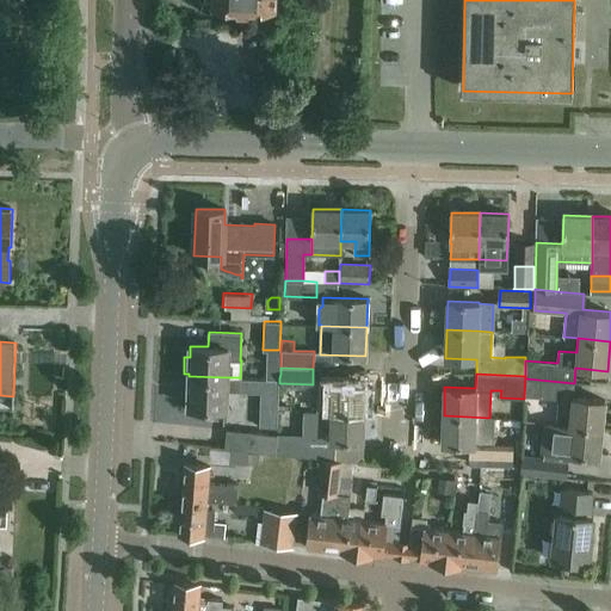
[(189,376),(187,407),(226,408),(226,392),(240,392),(240,378),(239,377),(227,377),(189,376)]
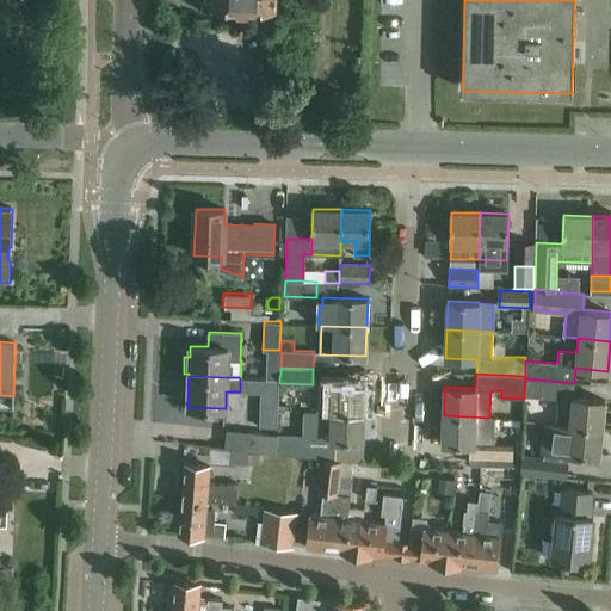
[(559,399),(556,425),(602,430),(604,401),(572,397),(574,383),(525,378),(524,396),(559,399)]
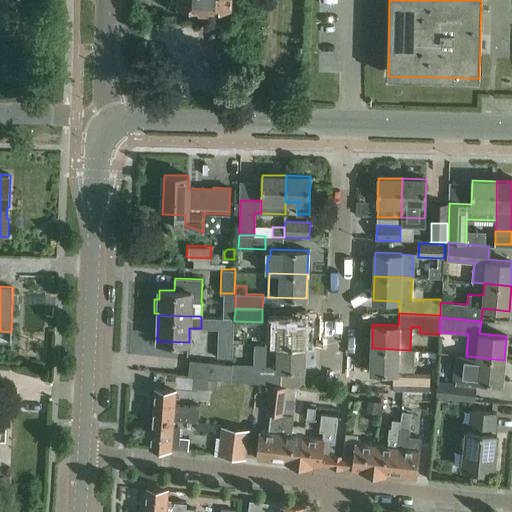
[(264,335),(266,337),(266,345),(305,346),(306,322),(267,321),(267,330),(265,331),(264,335)]
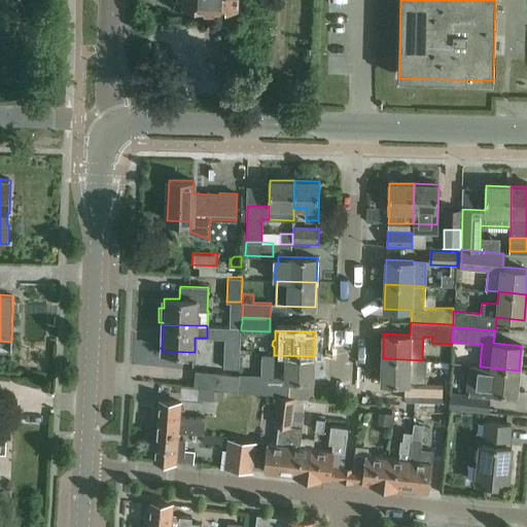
[(240,364),(259,364),(259,353),(240,353),(240,364)]
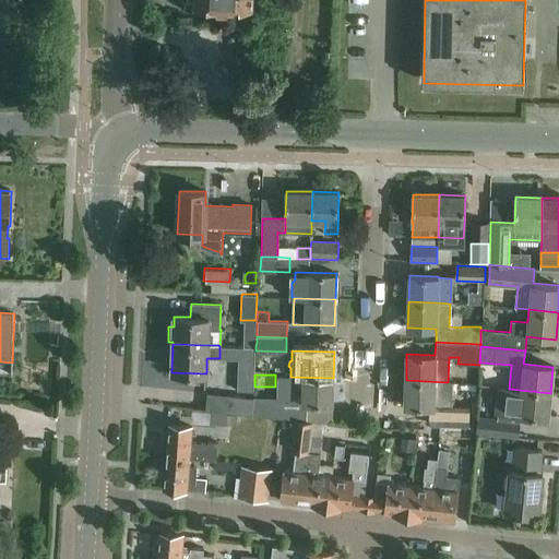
[(287,395),(288,375),(277,375),(276,395),(287,395)]
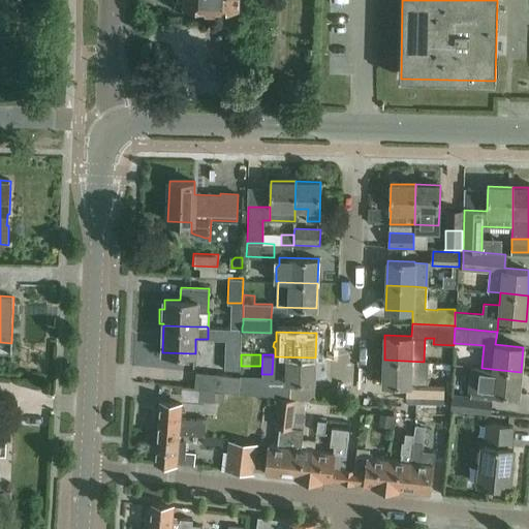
[(242,375),(241,392),(286,397),(286,381),(314,382),(315,358),(275,356),(275,376),(261,375),(242,375)]
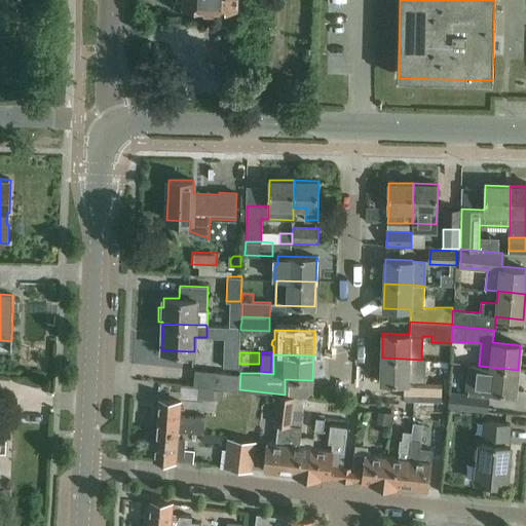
[(381,382),(407,383),(407,402),(441,401),(442,383),(424,382),(424,371),(421,371),(421,369),(421,360),(382,358),(381,382)]
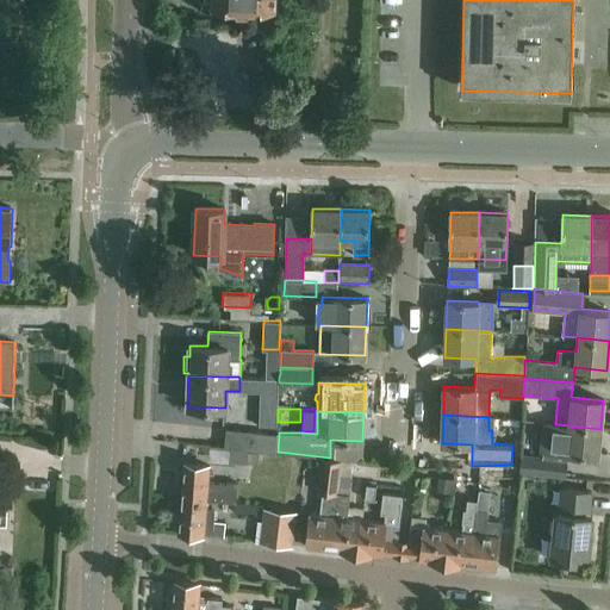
[(555,424),(553,453),(567,454),(598,456),(601,429),(555,424)]
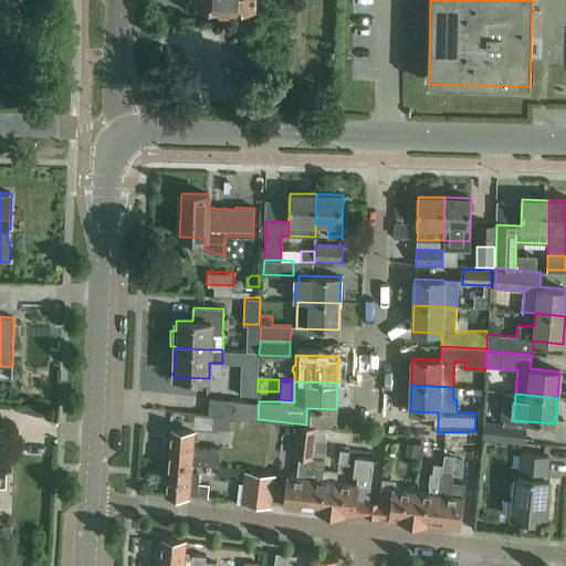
[(231,399),(230,416),(258,419),(259,401),(231,399)]
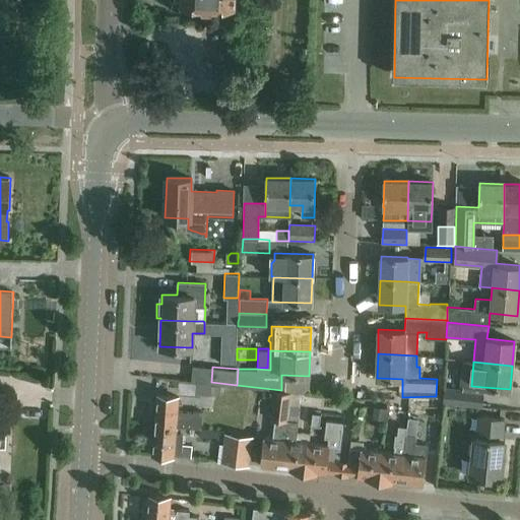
[(210,384),(195,383),(194,394),(210,395),(210,394),(210,385),(210,384)]
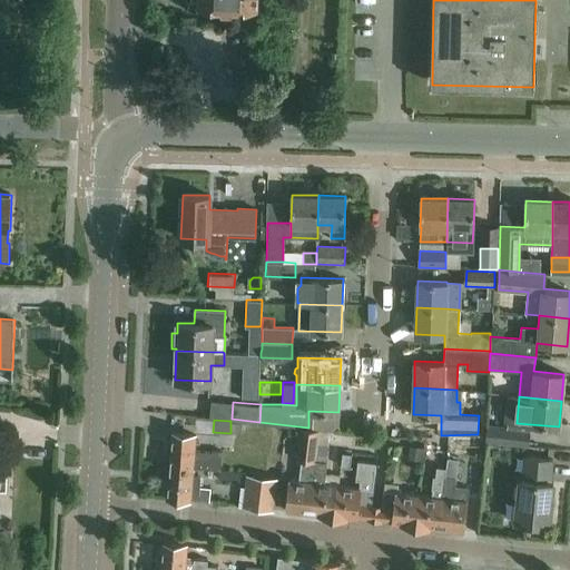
[(231,422),(231,432),(241,433),(241,422),(231,422)]
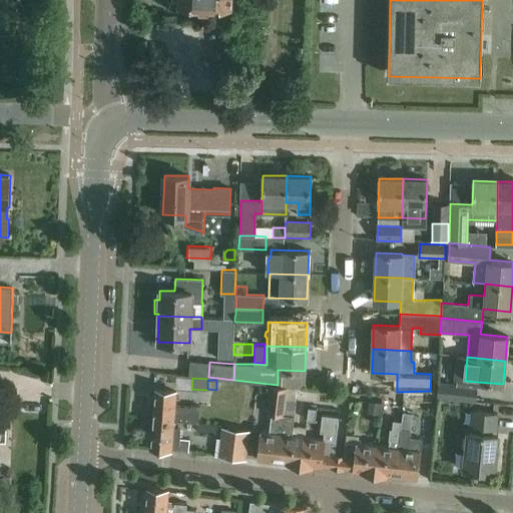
[(438,398),(475,402),(477,382),(465,381),(464,385),(439,383),(438,398)]
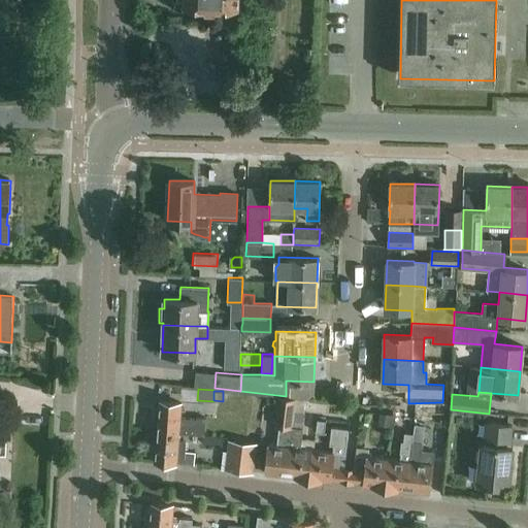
[(294,429),(296,411),(295,410),(296,399),(282,397),(277,427),(281,428),(278,447),(269,444),(265,473),(289,476),(294,429)]
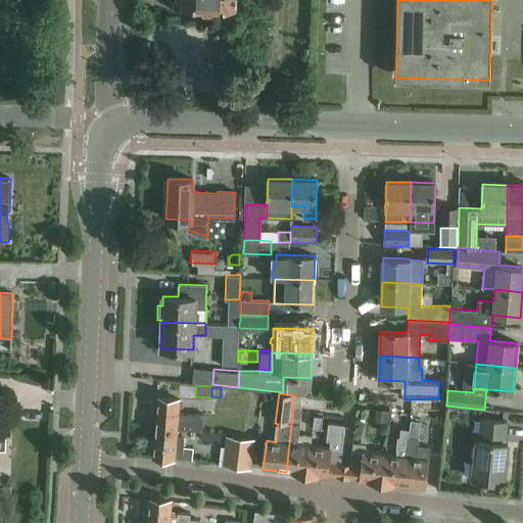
[(158,397),(155,427),(178,429),(192,430),(202,431),(202,429),(231,432),(233,417),(204,415),(204,414),(195,413),(194,416),(179,414),(180,399),(158,397)]
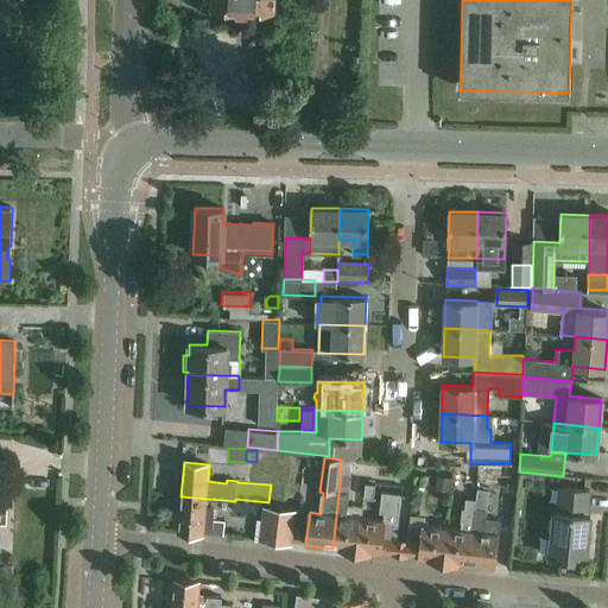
[(339,494),(333,549),(341,550),(341,551),(358,553),(362,519),(363,508),(348,506),(350,494),(348,494),(350,475),(341,474),(339,494)]
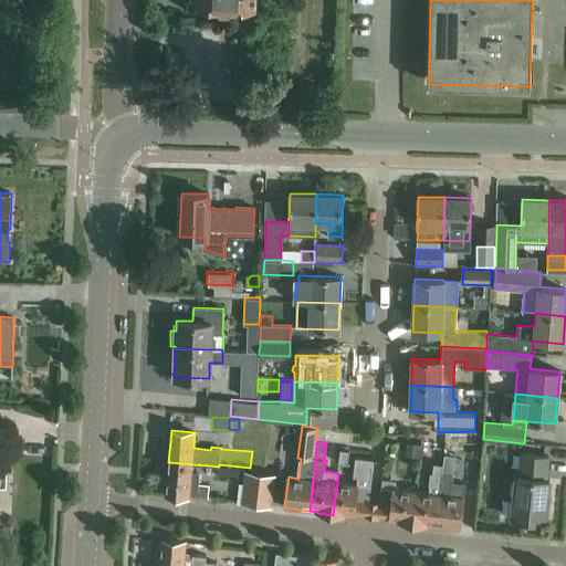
[(406,443),(405,456),(419,457),(421,444),(406,443)]
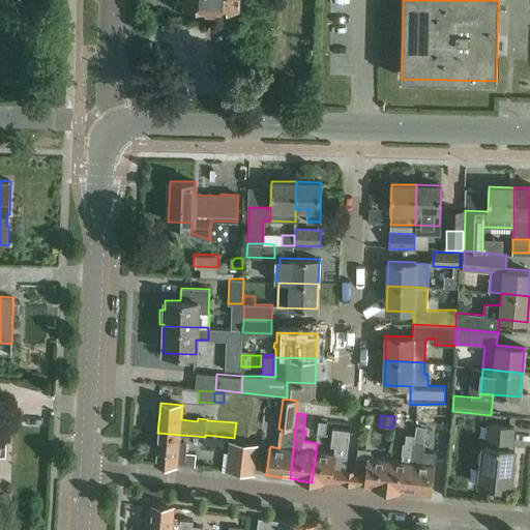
[(317,433),(325,434),(327,421),(318,420),(317,433)]
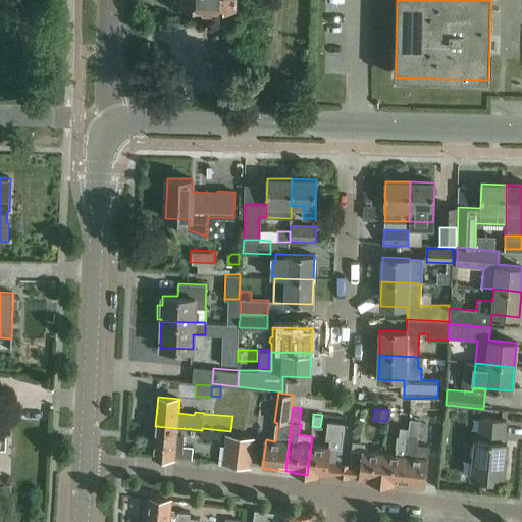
[(507,444),(504,442),(505,422),(479,420),(477,440),(474,440),(471,480),(482,481),(482,483),(499,485),(499,482),(504,483),(507,444)]
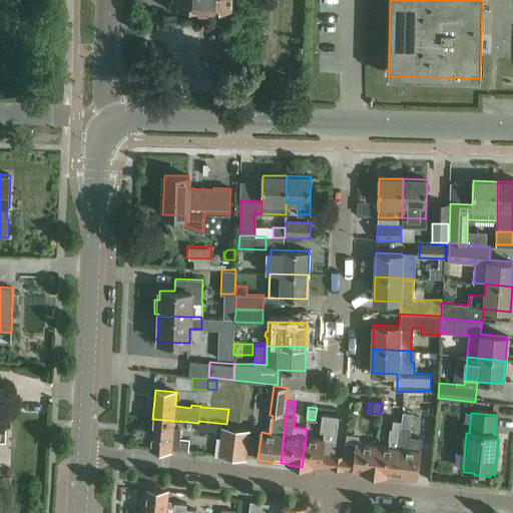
[(306,438),(302,467),(314,469),(315,467),(323,469),(323,467),(332,468),(332,469),(334,470),(337,442),(335,442),(338,416),(323,414),(321,431),(325,431),(324,440),(306,438)]
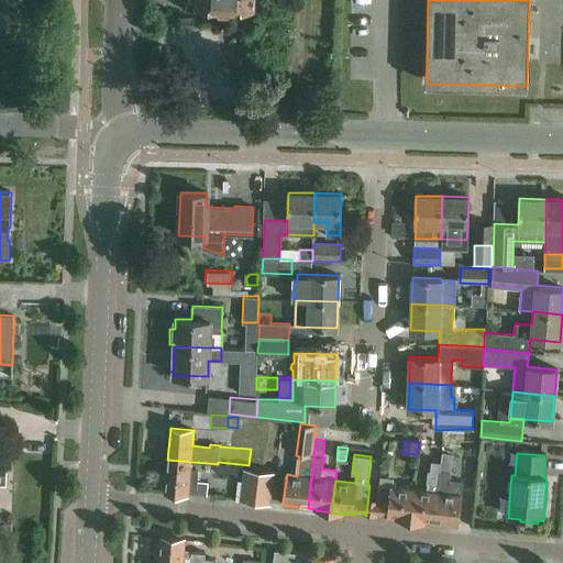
[(161,485),(165,488),(165,492),(188,494),(188,487),(197,488),(198,470),(190,470),(191,462),(167,460),(166,474),(161,476),(161,485)]
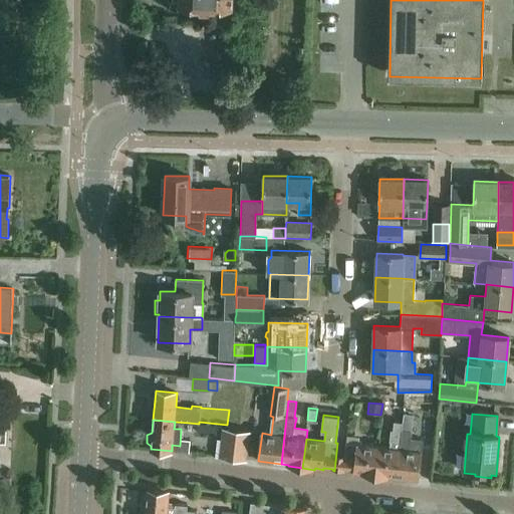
[(390,479),(390,478),(398,479),(404,432),(405,424),(396,423),(395,431),(393,431),(391,443),(392,443),(391,449),(379,448),(376,477),(390,479)]
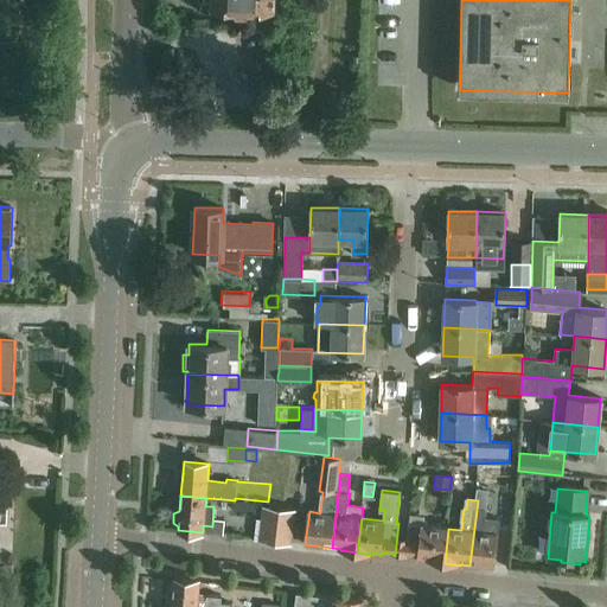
[(292,544),(295,511),(267,508),(262,541),(292,544)]
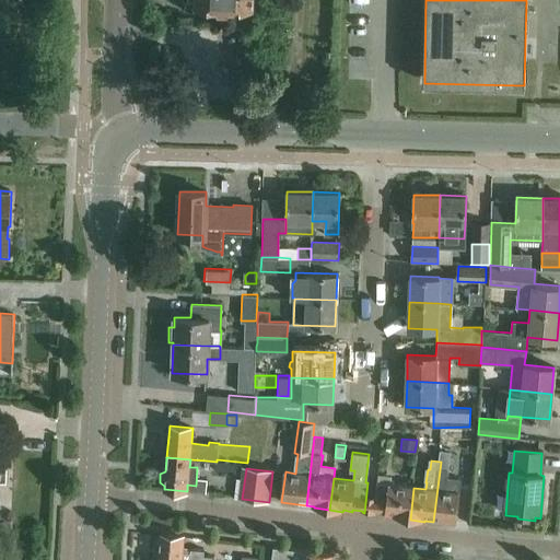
[(440,470),(433,522),(457,524),(463,481),(448,479),(450,471),(440,470)]
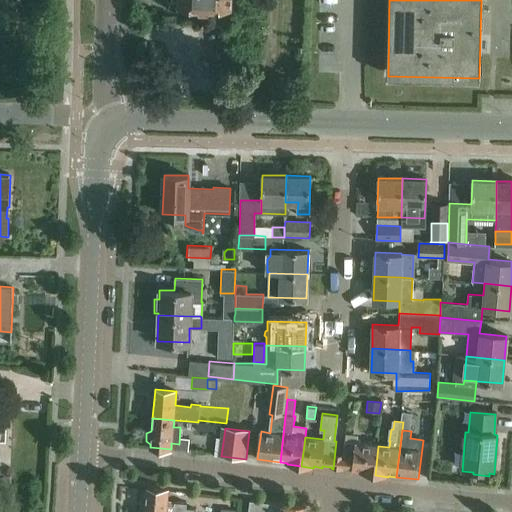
[(357,443),(357,444),(346,442),(342,470),(344,470),(344,469),(353,470),(353,471),(362,472),(361,474),(375,475),(378,446),(357,443)]
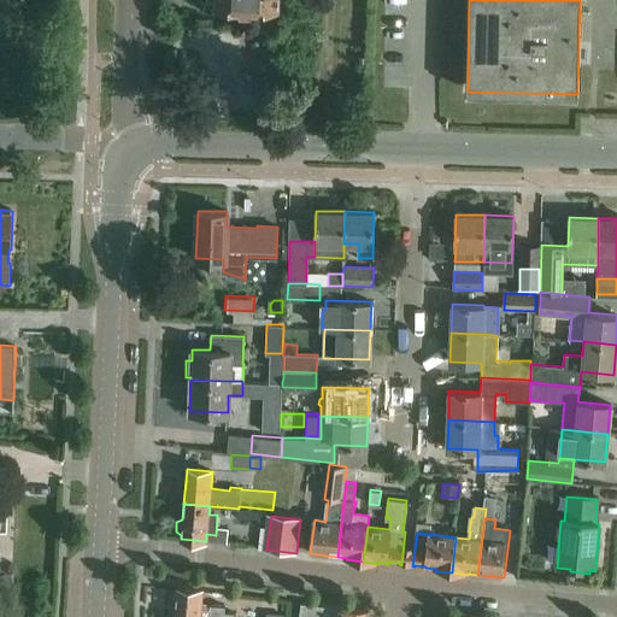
[(176,589),(174,616),(233,616),(234,612),(224,612),(225,606),(210,605),(210,607),(201,607),(203,591),(176,589)]
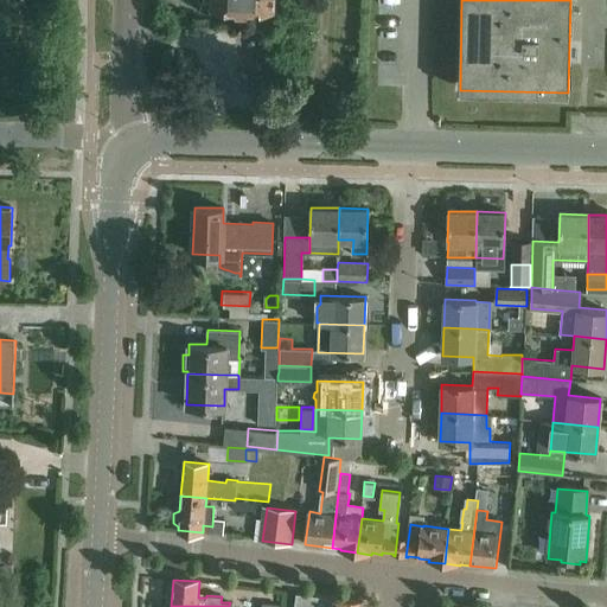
[(359,606),(360,601),(295,593),(294,604),(304,605),(304,606),(359,606)]
